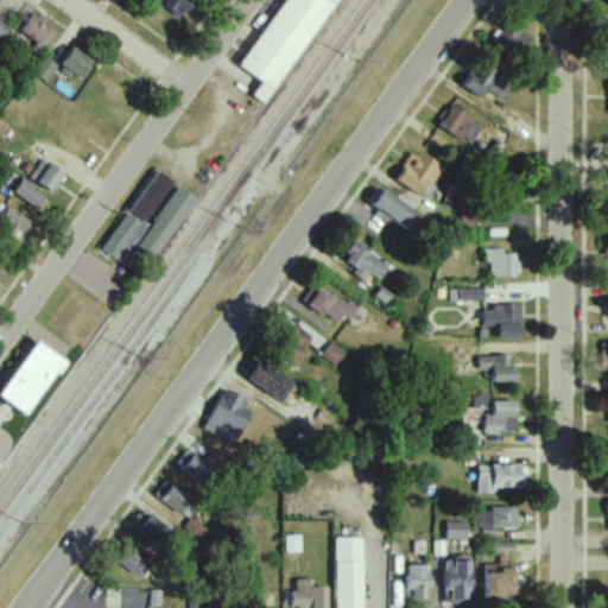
[(154,0),(177,19),(194,1),(191,0),(154,0)]
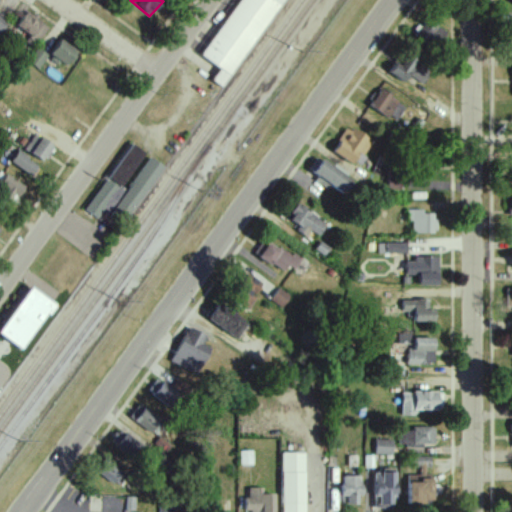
[(239,0),(202,57),(220,69),(212,80),(224,88),(282,0),(239,0)]
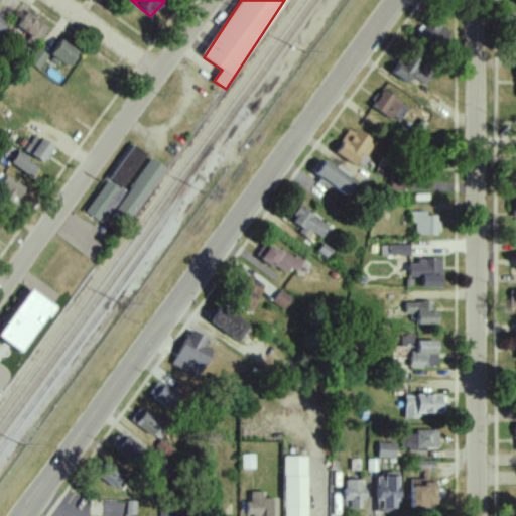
[(33,48),(48,26),(26,11),(16,26),(30,35),(25,42),(33,48)]
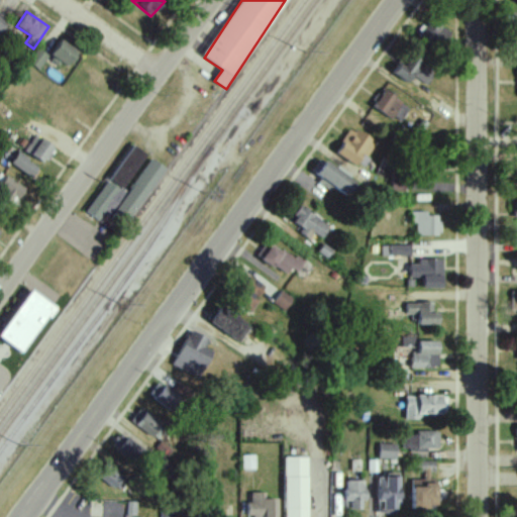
[(69,66),(77,49),(59,40),(50,57),(69,66)]
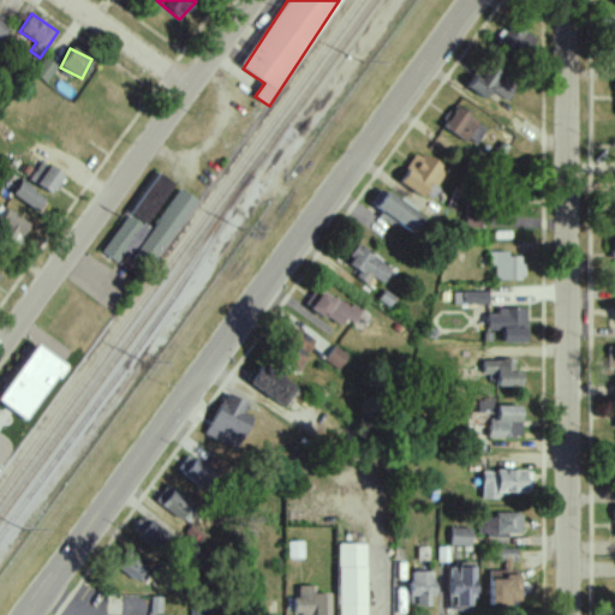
[(46,83),(58,66),(43,58),(33,75),(46,83)]
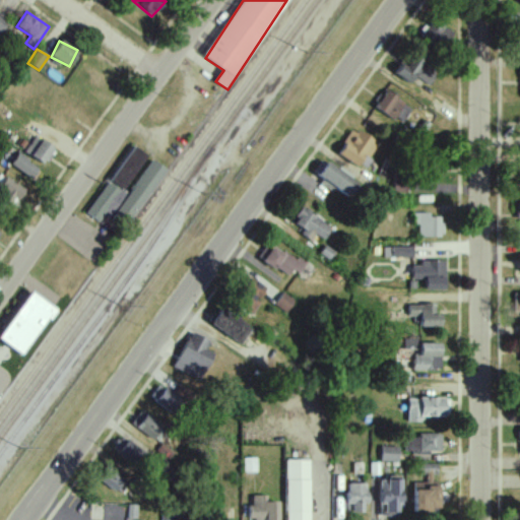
[(409,84),(415,76),(427,85),(440,68),(414,50),(396,74),(409,84)]
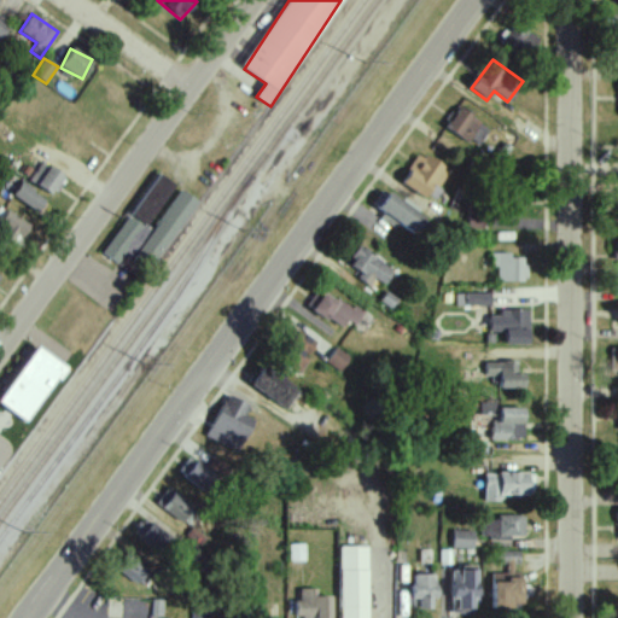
[(445,130),(470,141),(470,140),(481,145),(489,126),(454,110),(445,130)]
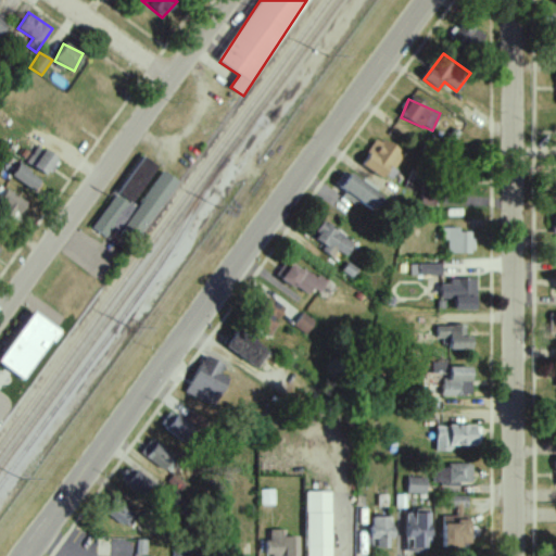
[(394,169),(403,154),(378,138),(361,164),(381,178),(389,166),(394,169)]
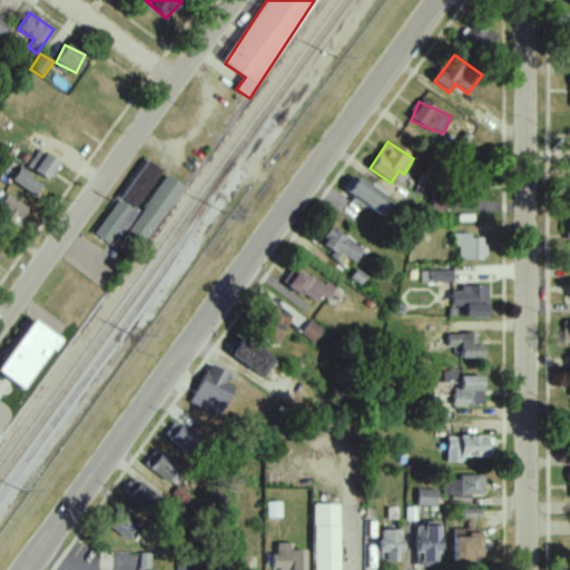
[(49,179),(58,160),(36,149),(27,169),(49,179)]
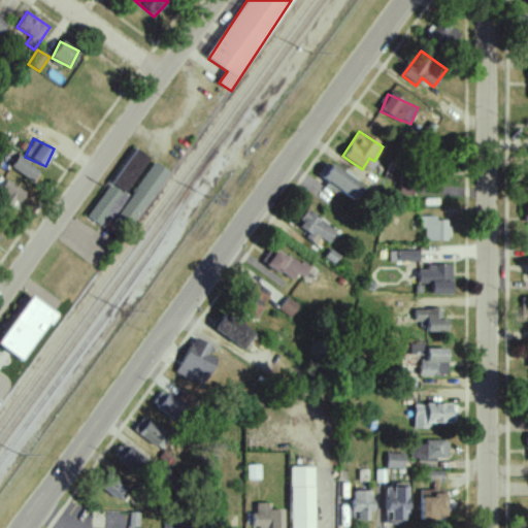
[(110,184),(124,193),(149,159),(135,149),(110,184)]
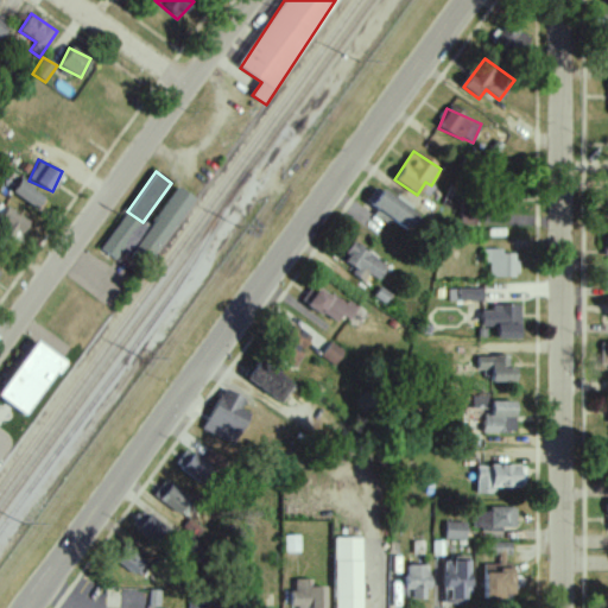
[(11,194),(37,209),(45,195),(19,181),(11,194)]
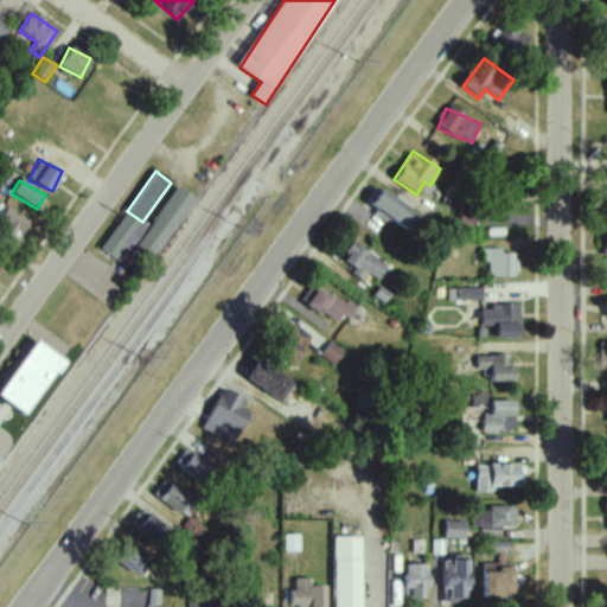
[(193,198),(177,187),(134,247),(151,259),(193,198)]
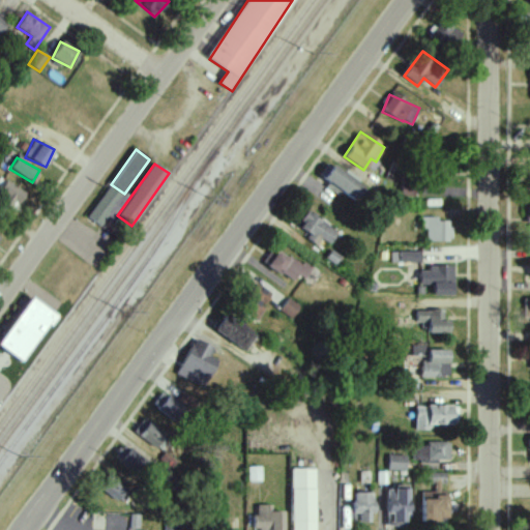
[(366,186),(331,168),(323,182),(359,201),(366,186)]
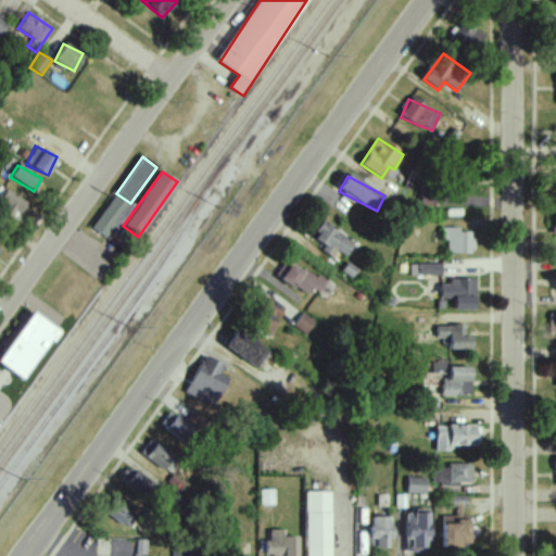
[(0,209),(17,218),(25,202),(3,191),(0,197),(0,209)]
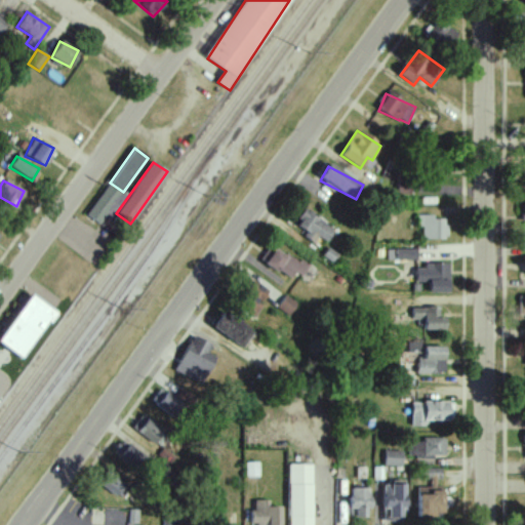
[(106,215),(110,218),(126,195),(109,184),(86,215),(99,225),(106,215)]
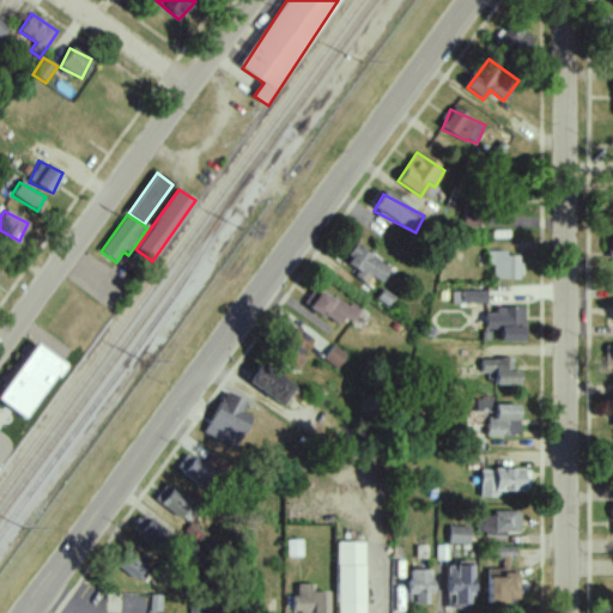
[(382,284),(392,267),(356,246),(345,263),(357,271),(353,277),(365,284),(370,277),(382,284)]
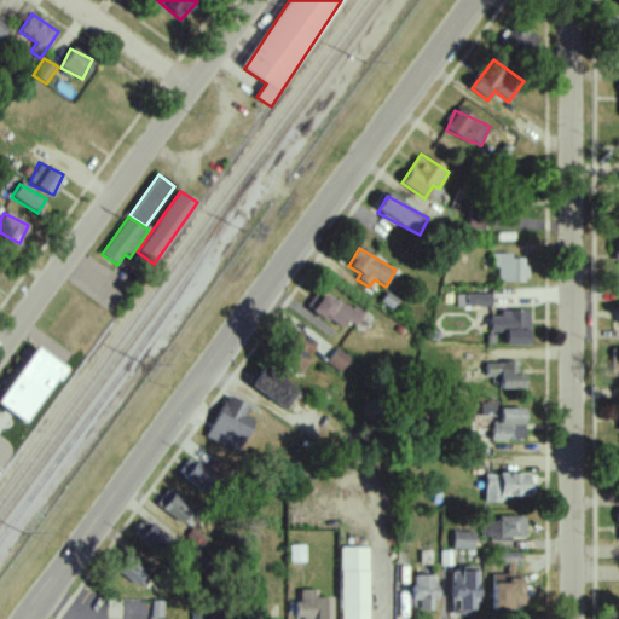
[(498,282),(527,282),(526,259),(512,259),(512,254),(491,254),(492,267),(498,267),(498,282)]
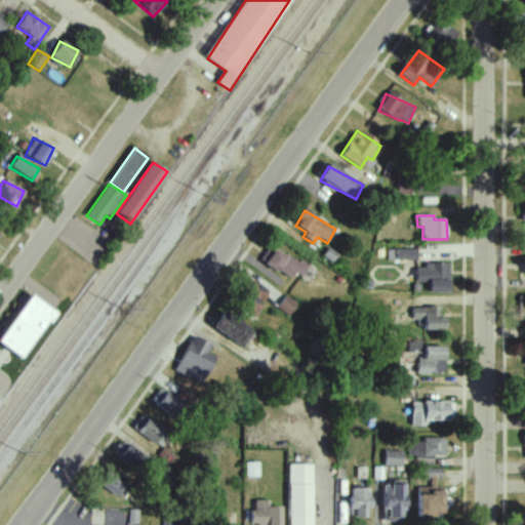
[(294,273),(301,277),(308,268),(270,245),(259,261),(290,280),(294,273)]
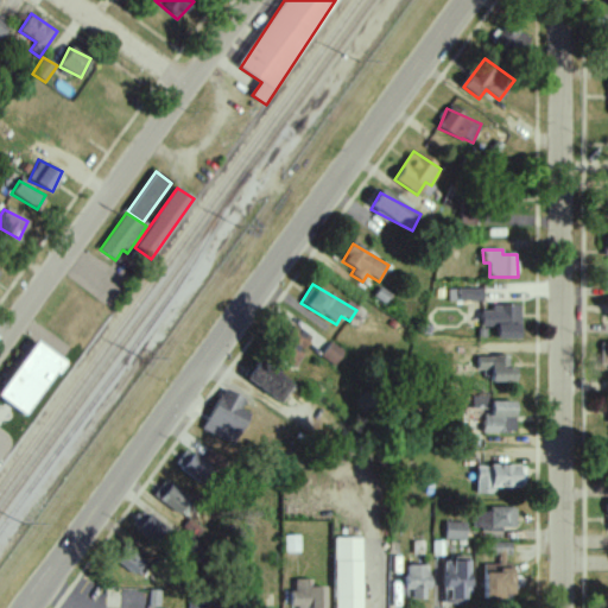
[(482,289),(456,289),(457,303),(482,302),(482,289)]
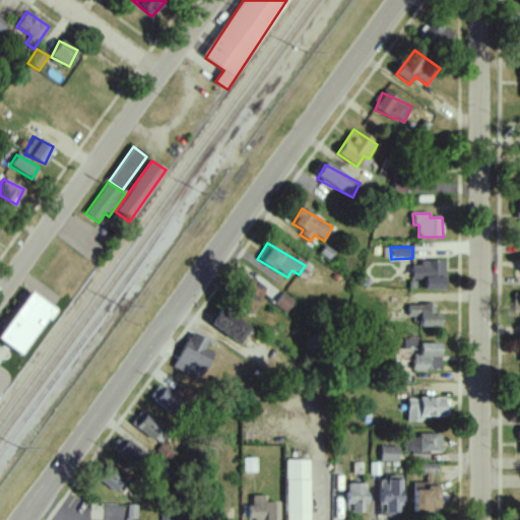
[(425,290),(445,290),(445,262),(420,261),(420,266),(411,266),(411,280),(425,280),(425,290)]
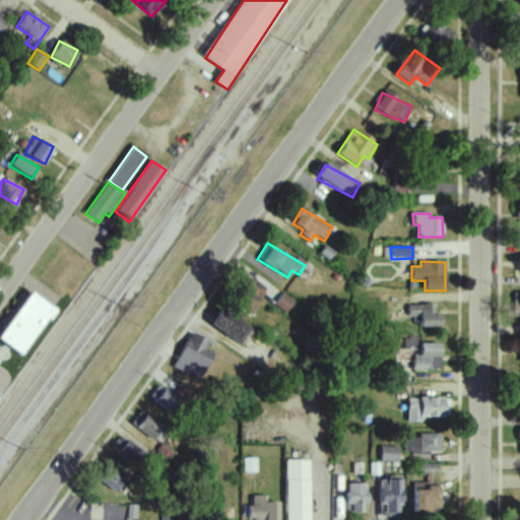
[(266,287),(247,277),(233,304),(252,314),(266,287)]
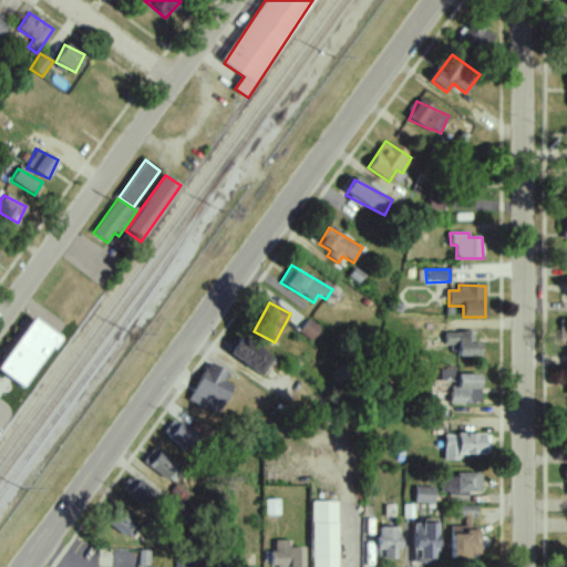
[(312,341),(320,329),(308,320),(299,332),(312,341)]
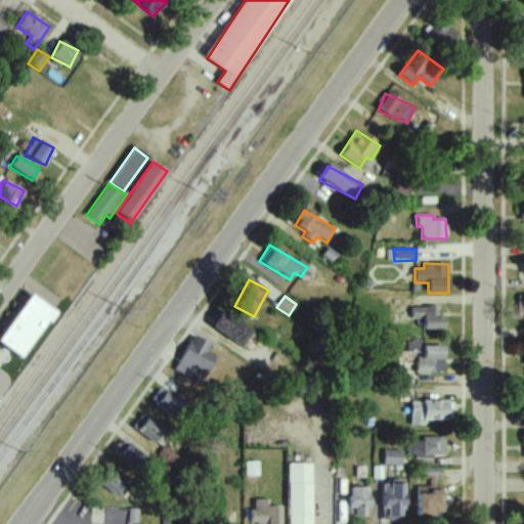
[(0,355),(0,331),(20,302),(44,318),(12,364),(0,355)]
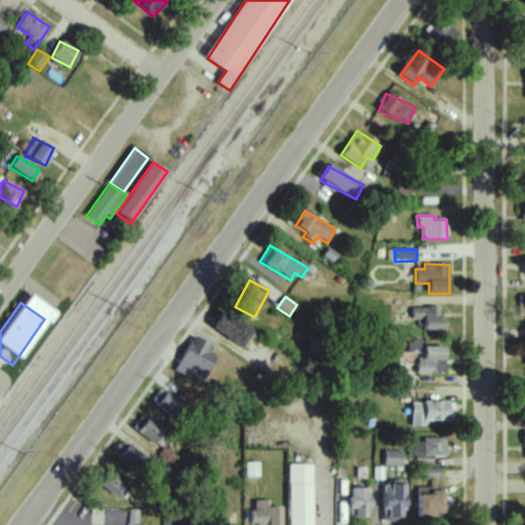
[(411,309),(411,320),(419,320),(420,331),(443,330),(442,308),(411,309)]
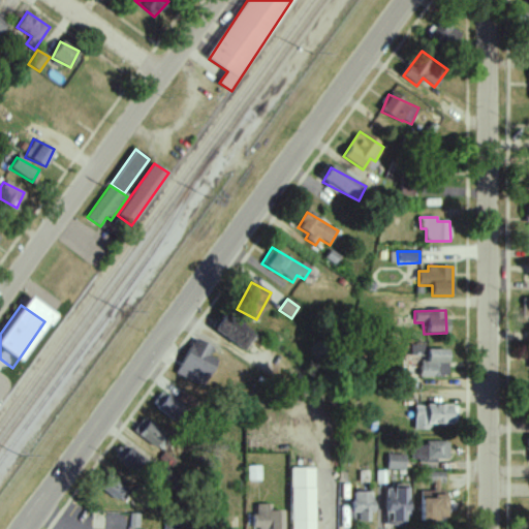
[(244,351),(255,335),(226,312),(214,329),(244,351)]
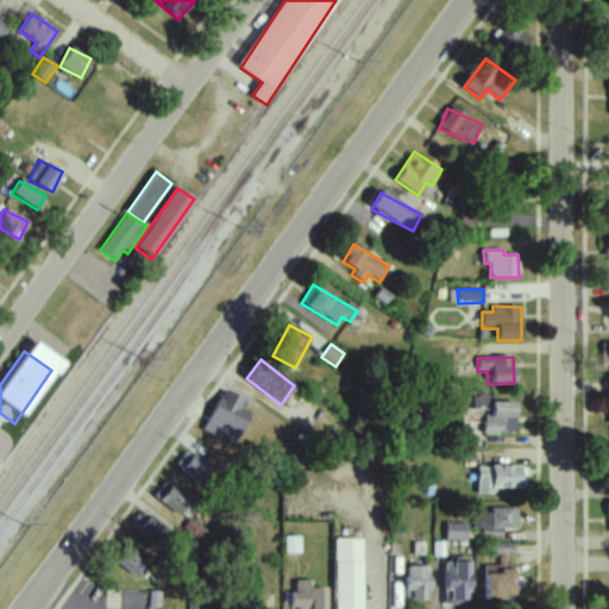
[(250,413),(240,408),(245,400),(223,389),(202,432),(234,447),(250,413)]
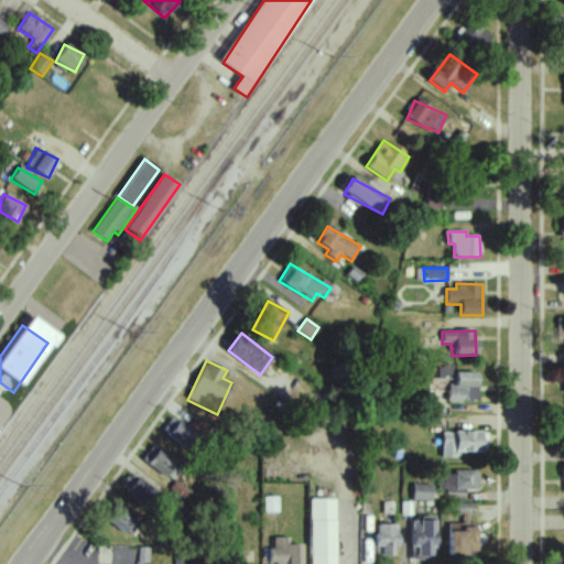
[(437,368),(438,380),(454,380),(453,368),(437,368)]
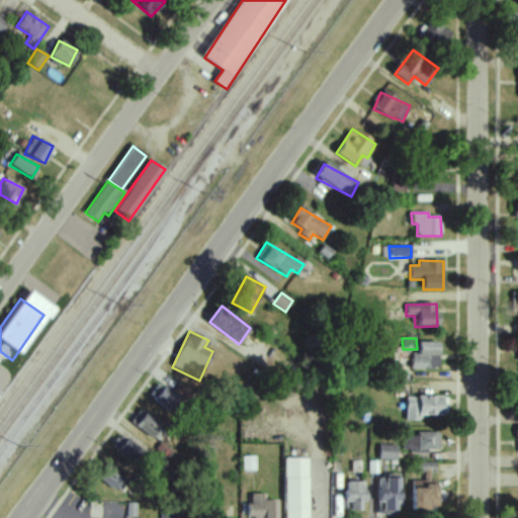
[(439,343),(420,343),(420,353),(411,353),(412,369),(439,369),(439,343)]
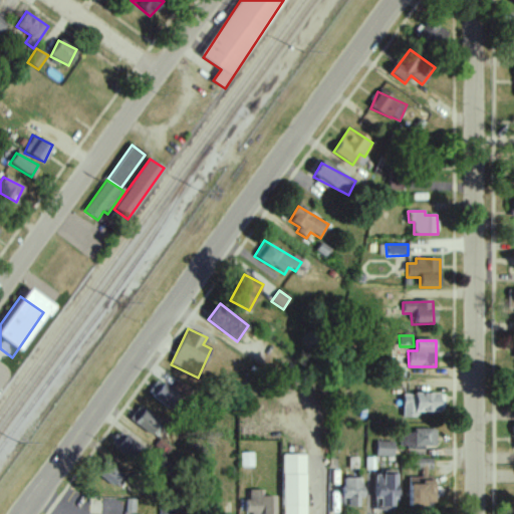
[(171,410),(180,396),(157,379),(148,394),(171,410)]
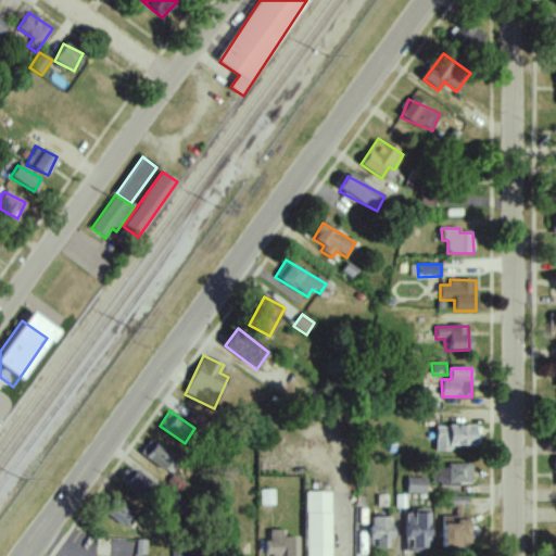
[(476,426),(436,426),(436,452),(449,452),(449,446),(476,446),(476,426)]
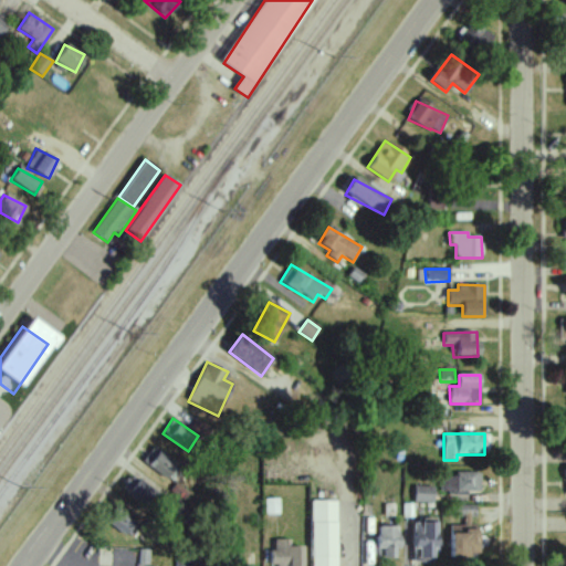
[(167,482),(180,467),(156,444),(143,460),(167,482)]
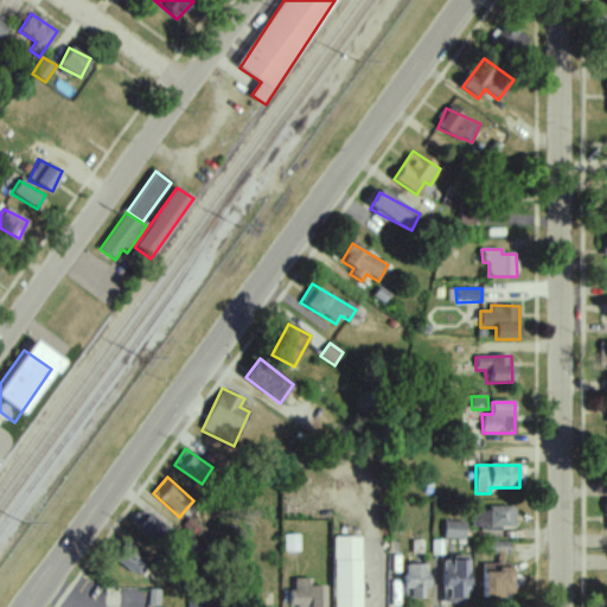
[(515,508),(487,508),(487,511),(472,511),(472,530),(499,530),(499,526),(515,526),(515,508)]
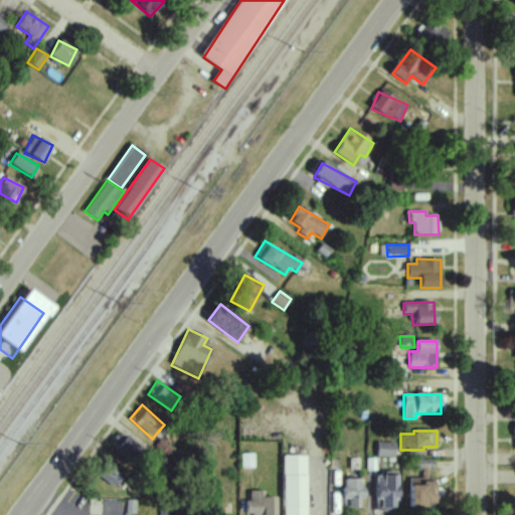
[(108,449),(133,464),(143,447),(117,433),(108,449)]
